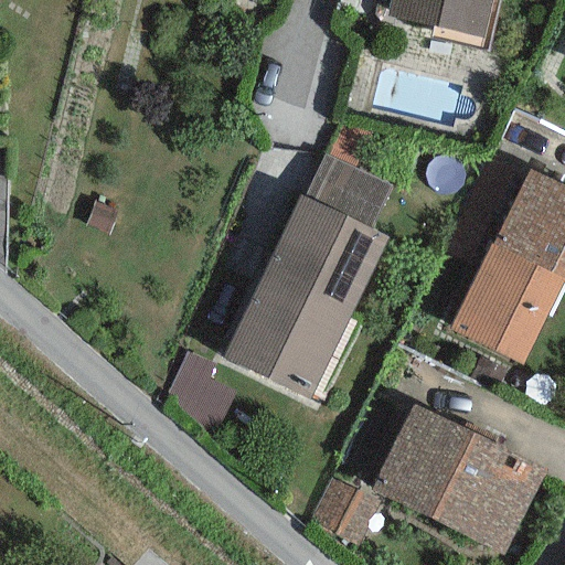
[(388,0),(385,17),(481,39),(490,0),(388,0)]
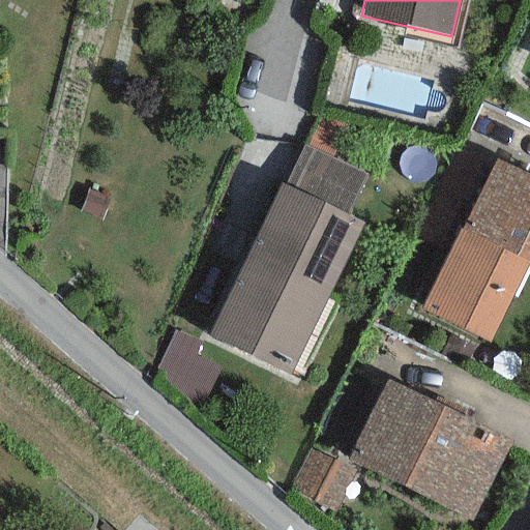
[(365,176),(302,145),(283,185),(346,216),(365,176)]
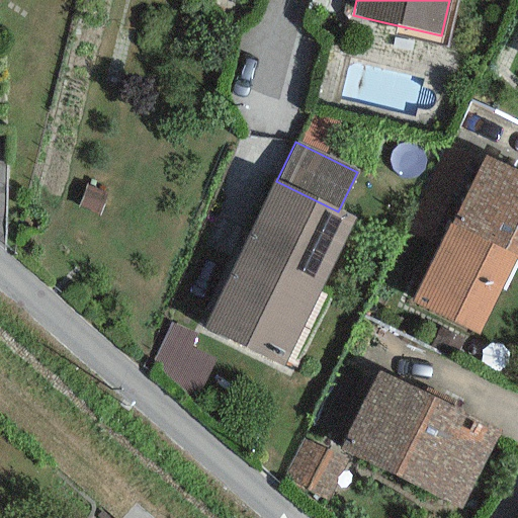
[(517,256),(517,172),(484,155),(411,301),(479,335),(517,256)]
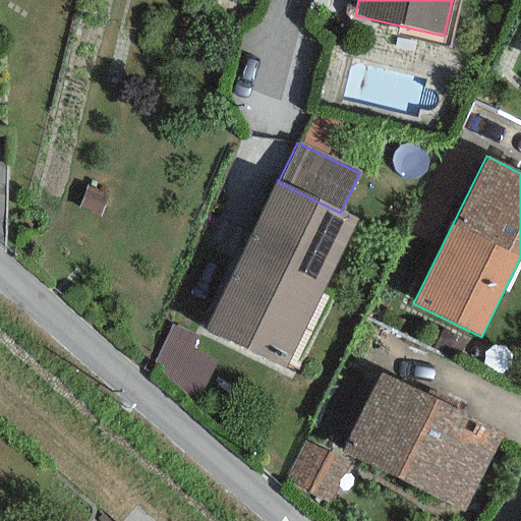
[(278,182),(275,180),(203,330),(285,369),(356,220),(340,213),(278,182)]
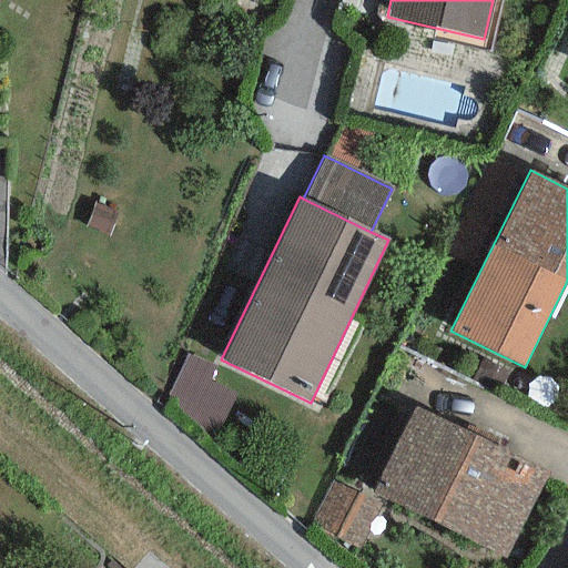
[(214,371),(186,357),(168,393),(211,440),(235,396),(209,379),(214,371)]
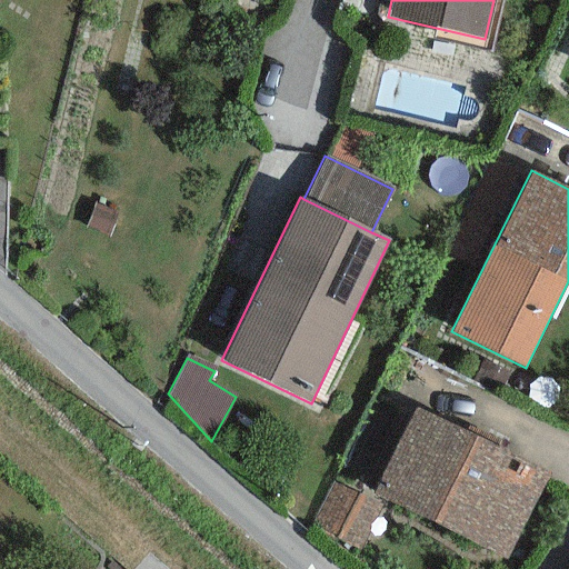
[(549,473),(415,407),(372,493),(507,559),(549,473)]
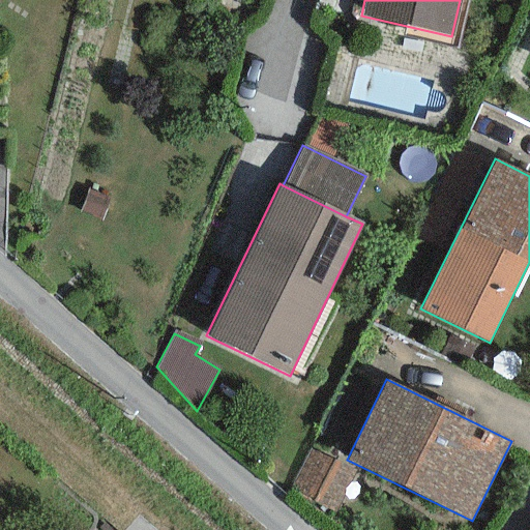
[(355,474),(311,449),(289,489),(334,513),(355,474)]
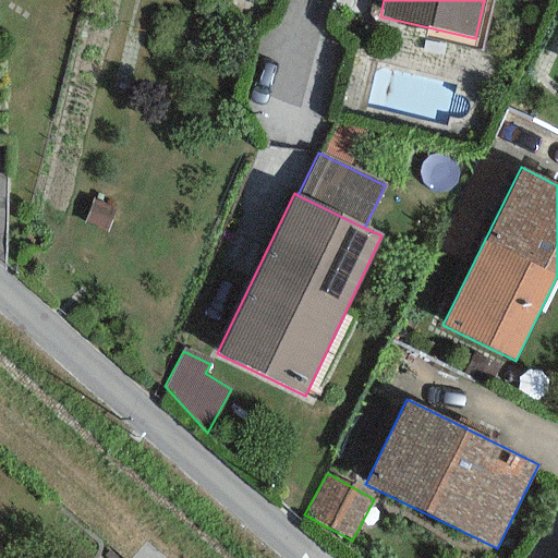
All buildings are outlined.
